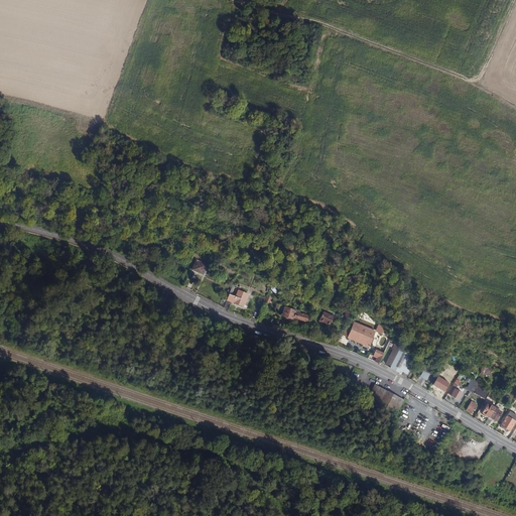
[(204,275),(209,264),(196,259),(190,269),(204,275)]
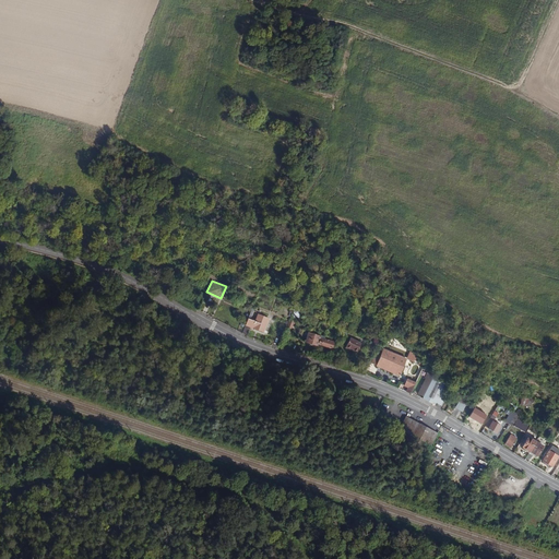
[(265,333),(271,318),(258,313),(254,320),(251,319),(254,309),(251,308),(242,332),(248,334),(250,328),(265,333)]
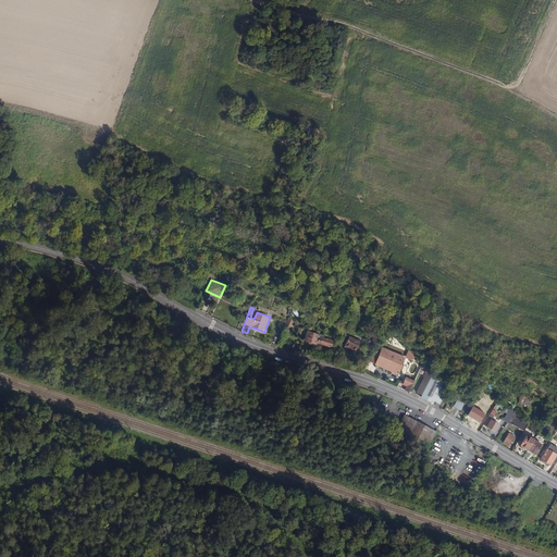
[(286,318),(283,324),(291,327),(294,322),(286,318)]
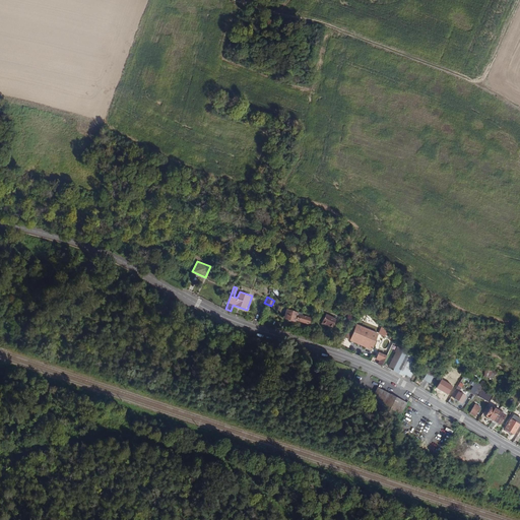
[(297,322),(297,321),(299,314),(299,313),(286,309),(283,318),(297,322)]
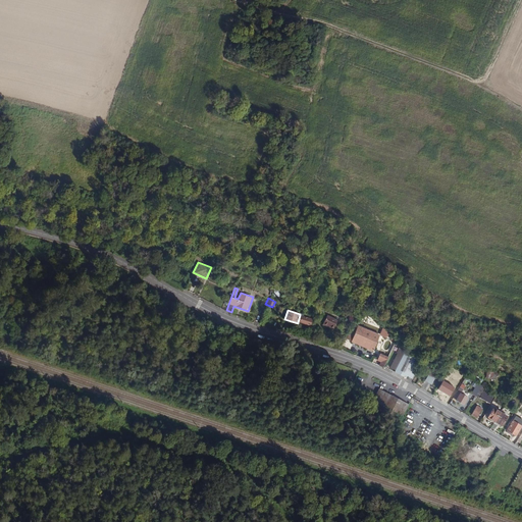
[(310,325),(312,319),(300,315),(298,322),(310,325)]
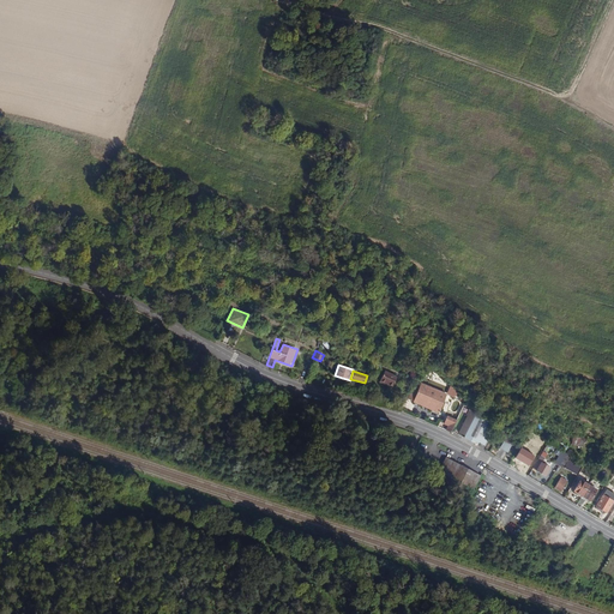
[(397,375),(385,371),(379,383),(392,387),(397,375)]
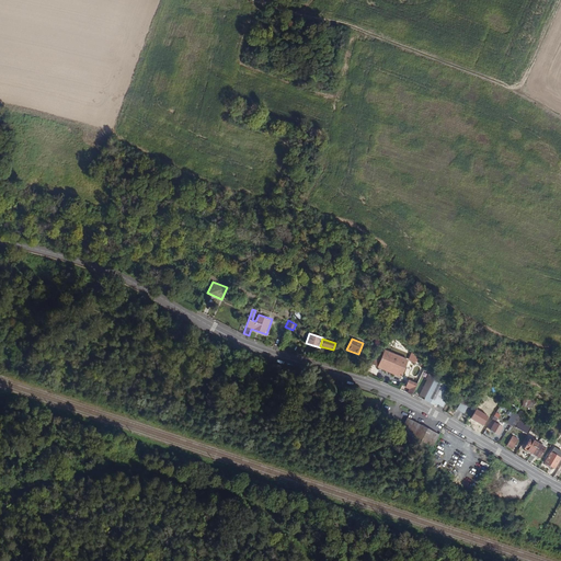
[(402,375),(409,359),(386,351),(386,353),(382,352),(379,361),(378,361),(376,368),(401,378),(402,375)]
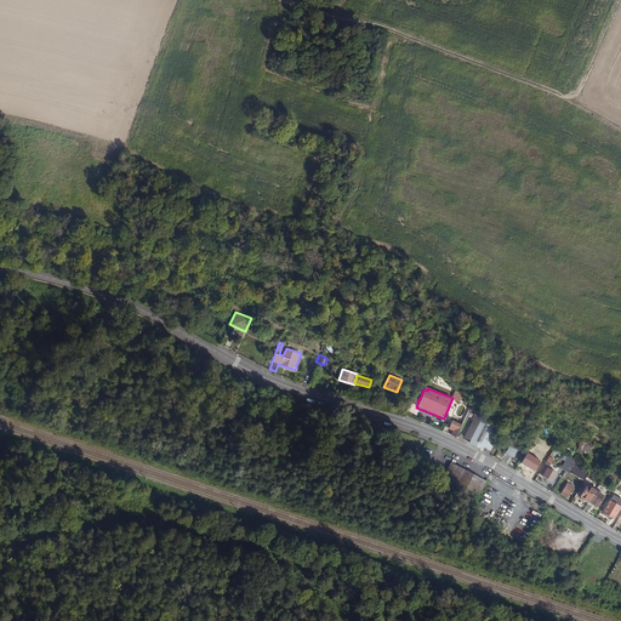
[(461,402),(465,393),(456,391),(454,398),(461,402)]
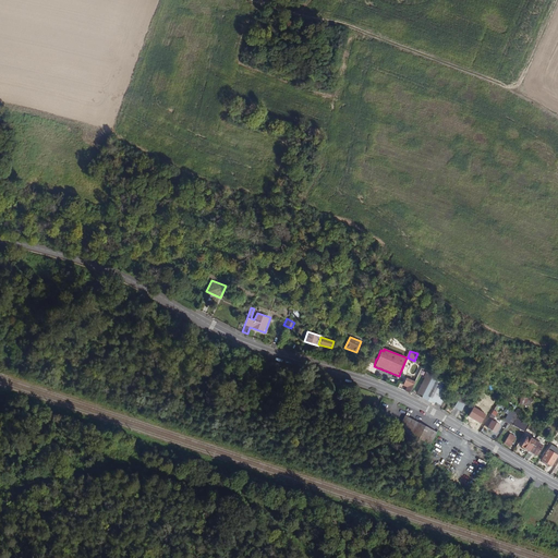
[(441,405),(449,390),(444,388),(446,383),(434,377),(432,381),(424,397),(423,399),(436,404),(437,402),(441,405)]
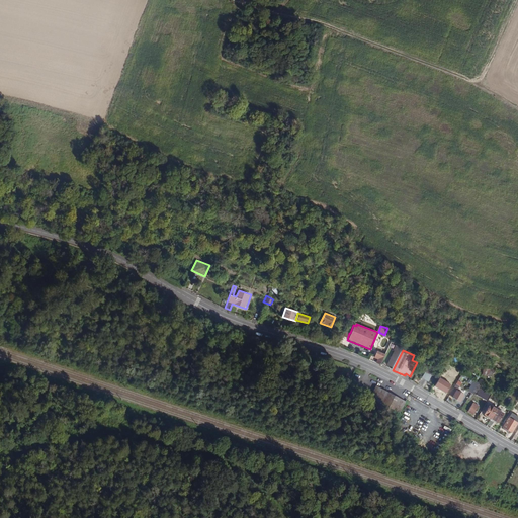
[(380,364),(385,354),(377,351),(375,356),(374,357),(377,359),(375,362),(380,364)]
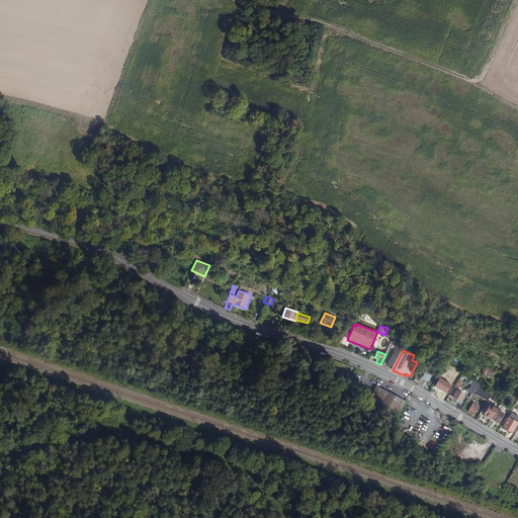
[(394,368),(401,354),(396,352),(390,365),(394,368)]
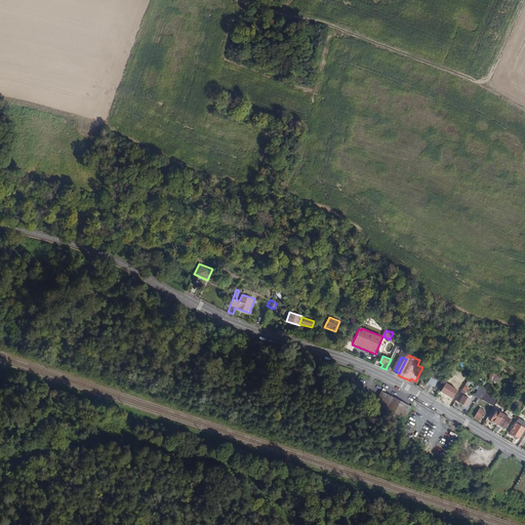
[(435,387),(438,380),(431,376),(428,384),(429,384),(430,385),(431,385),(432,386),(435,387)]
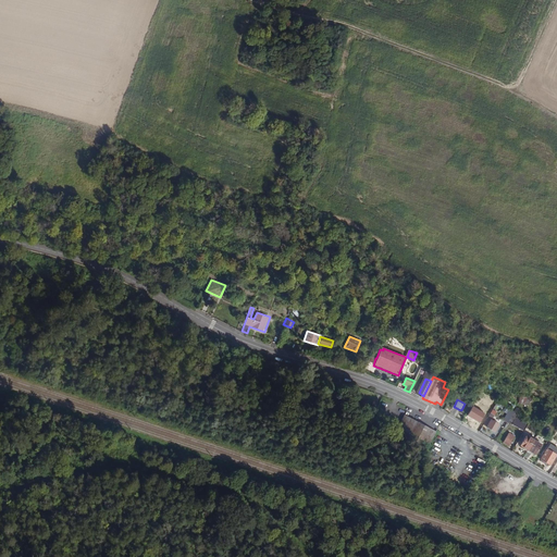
[(485,413),(473,406),(468,416),(480,422),(485,413)]
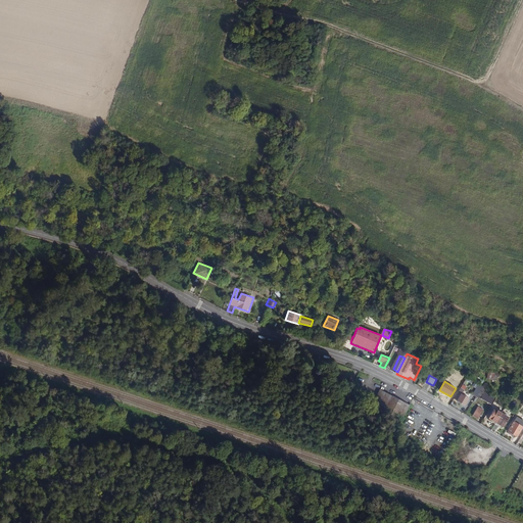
[(477,396),(483,387),(478,384),(472,393),(477,396)]
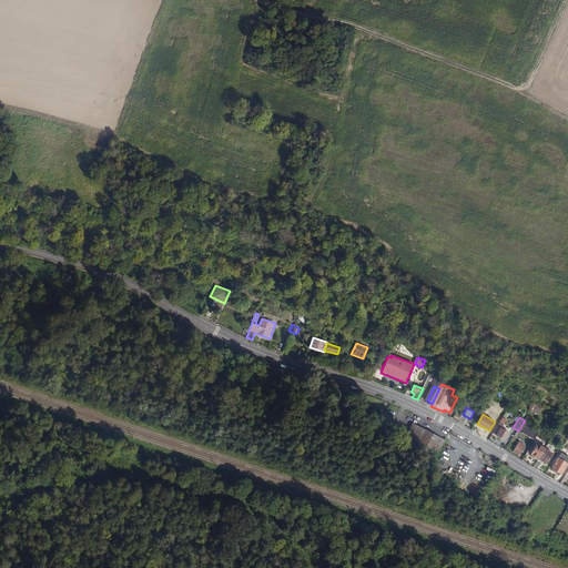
[(419,443),(426,429),(413,423),(405,435),(419,443)]
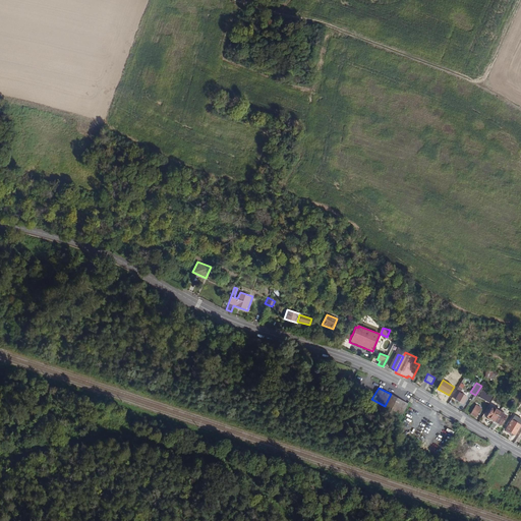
[(494,397),(483,390),(479,396),(489,403),(494,397)]
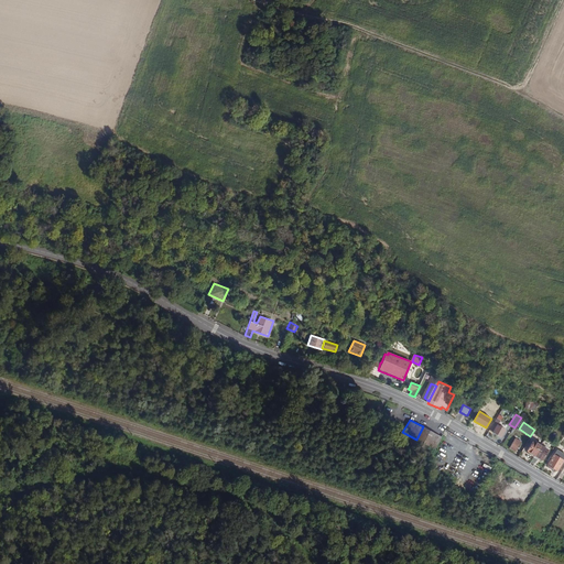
[(507,432),(495,424),(490,430),(503,437),(507,432)]
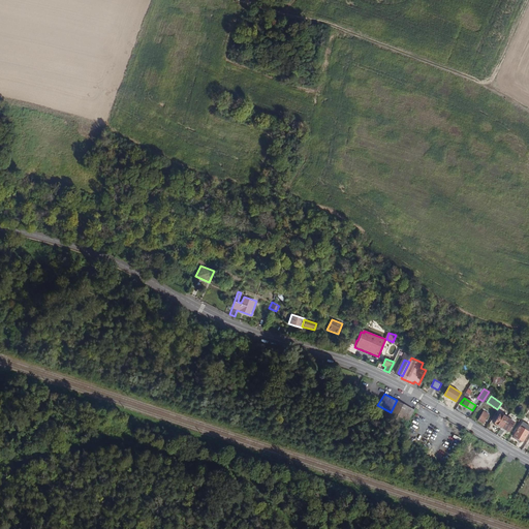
[(407,422),(413,409),(397,400),(391,412),(407,422)]
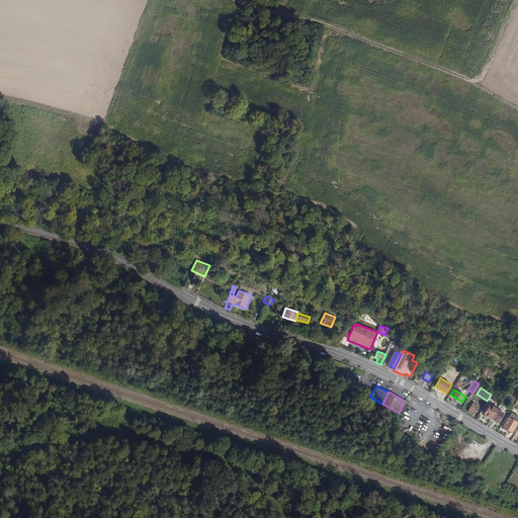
[(475,416),(481,407),(476,404),(469,412),(475,416)]
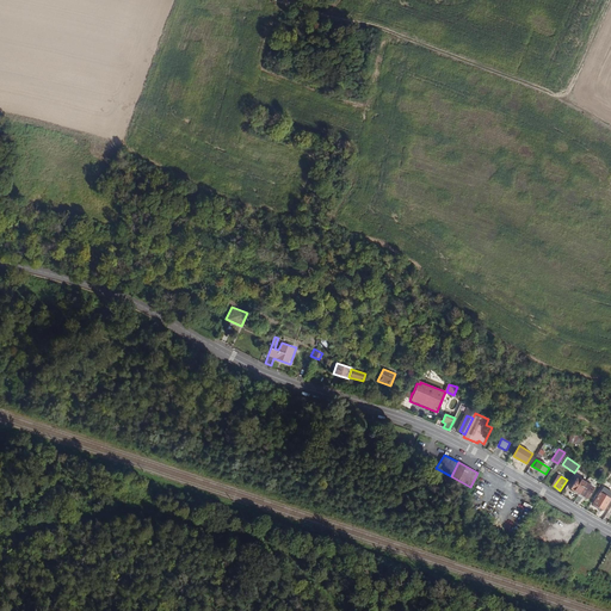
[(580,494),(586,482),(585,482),(578,477),(575,477),(569,488),(575,491),(575,492),(579,494),(580,494)]
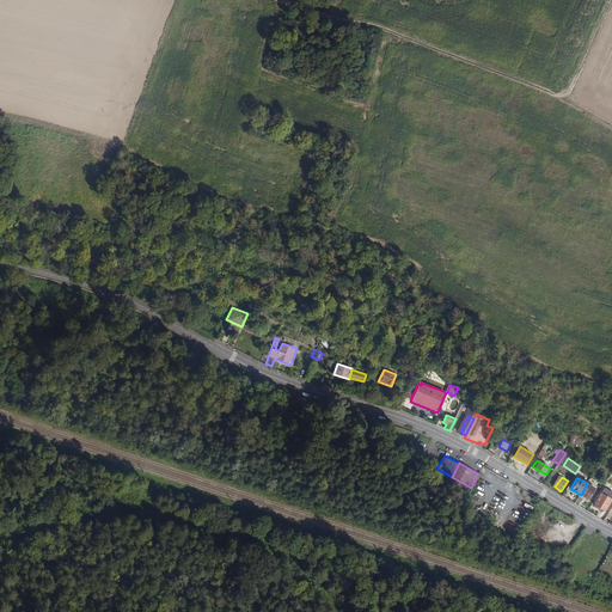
[(589,499),(595,488),(587,483),(581,495),(586,499),(586,497),(589,499)]
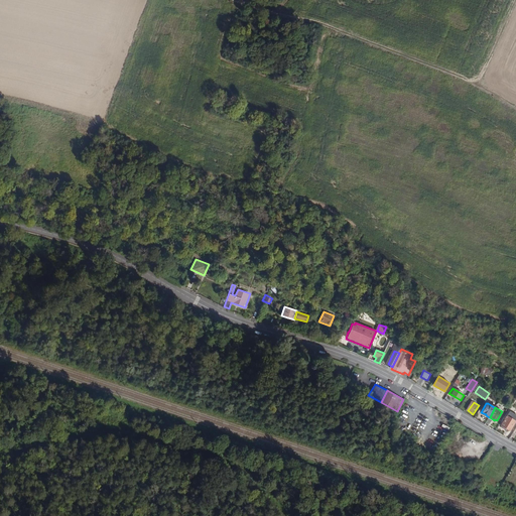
[(512,430),(515,422),(515,414),(511,411),(503,426),(512,430)]
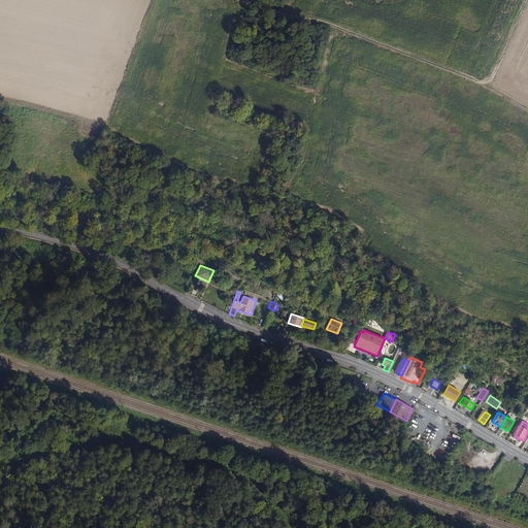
[(440,452),(436,459),(443,463),(448,456),(440,452)]
